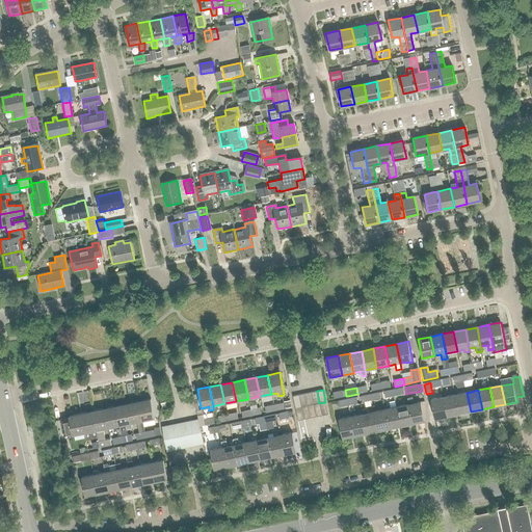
[(319,403),(317,391),(311,393),(314,404),(319,403)]
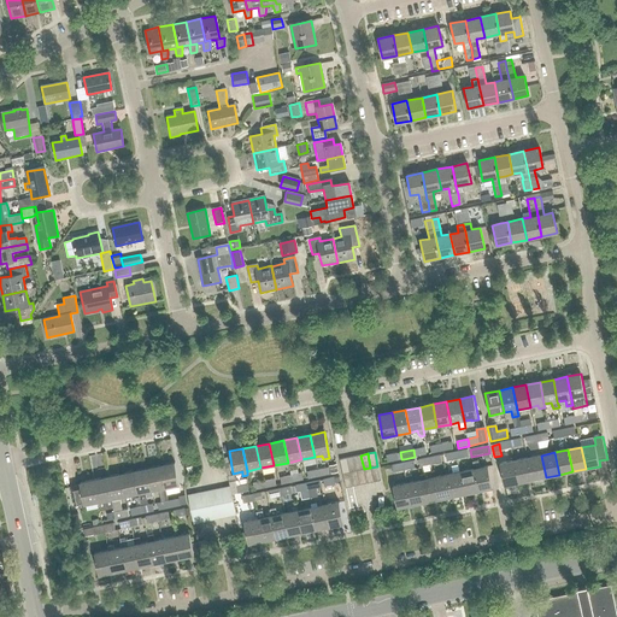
[(364,469),(360,456),(353,457),(357,471),(364,469)]
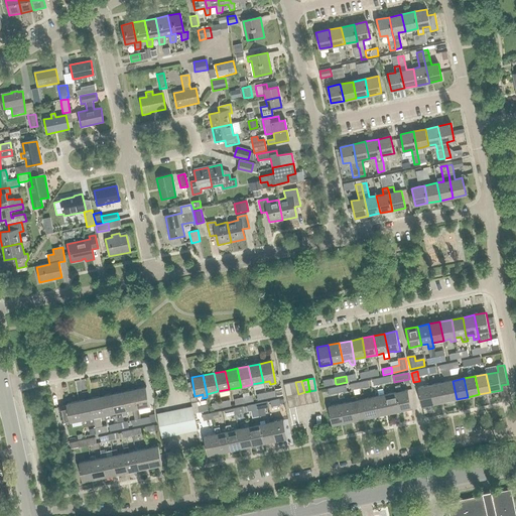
[(453,381),(441,383),(445,401),(457,399),(453,381)]
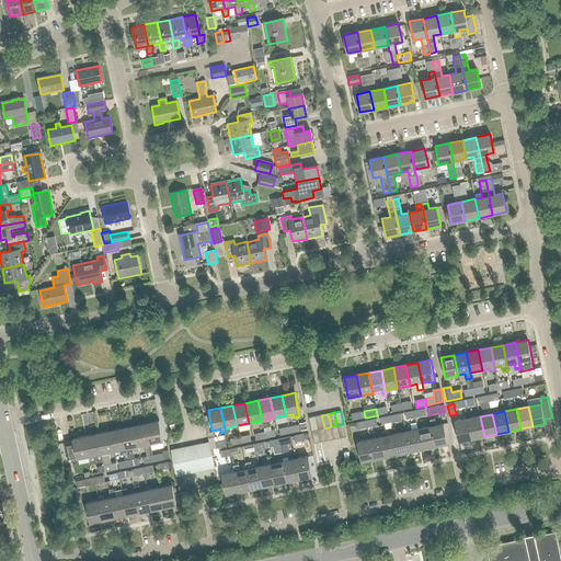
[(324,428),(321,415),(315,416),(318,430),(324,428)]
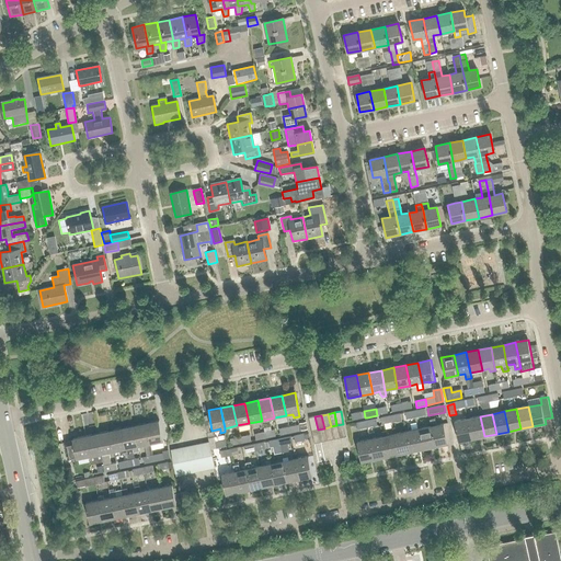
[(318,430),(315,416),(308,418),(311,431),(318,430)]
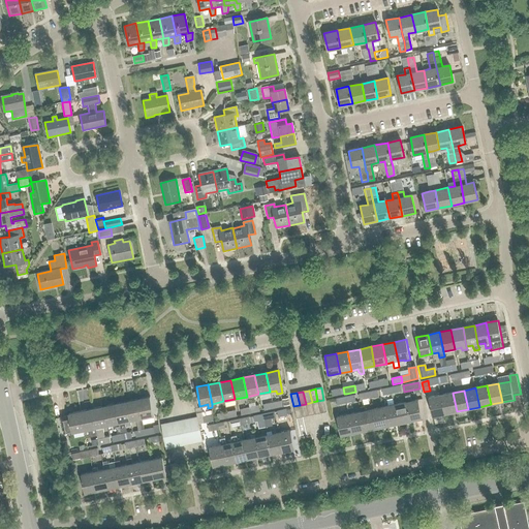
[(457,411),(453,393),(441,395),(445,414),(457,411)]
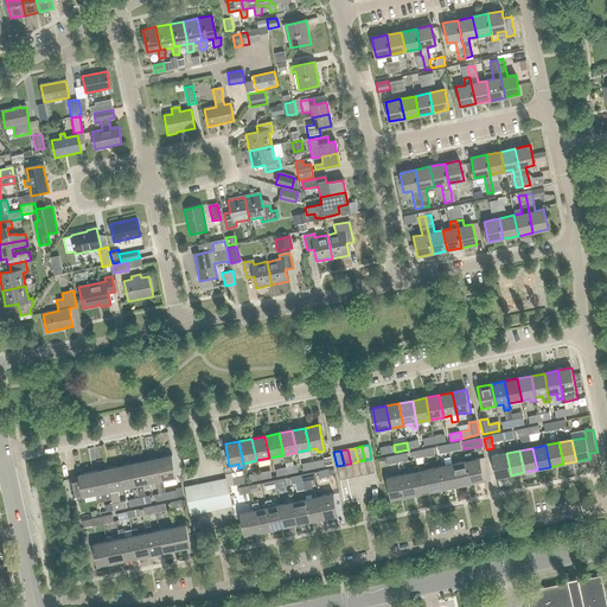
[(506,453),(492,457),(497,478),(511,475),(506,453)]
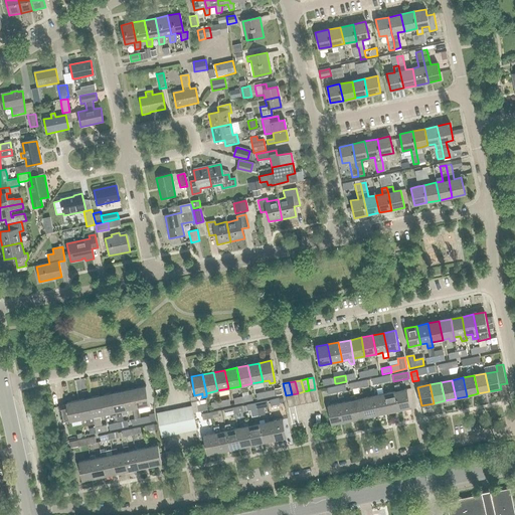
[(401,390),(400,385),(395,386),(396,391),(400,410),(411,407),(408,389),(401,390)]
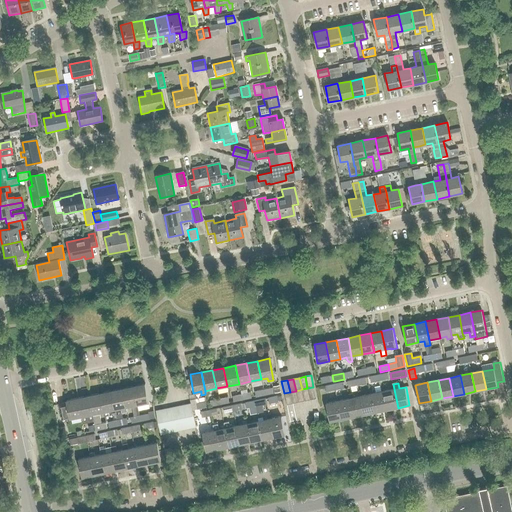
[(145,384),(134,386),(138,405),(149,402),(145,384)]
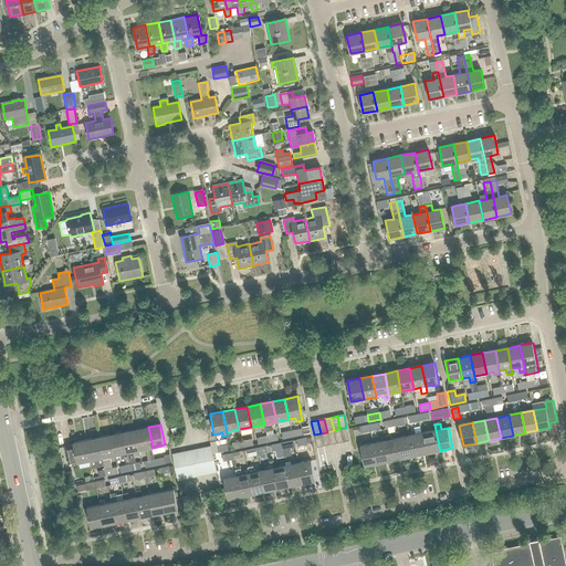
[(153,448),(148,427),(136,429),(139,450),(146,449),(148,460),(144,461),(146,468),(156,465),(155,459),(153,448)]
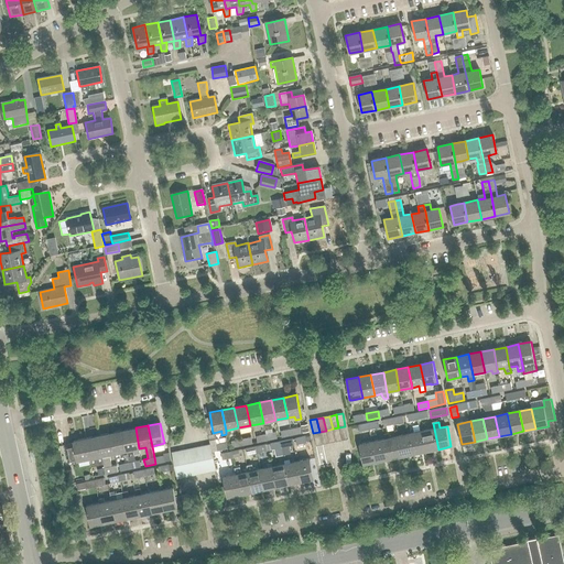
[(348,440),(345,426),(338,427),(342,441),(348,440)]
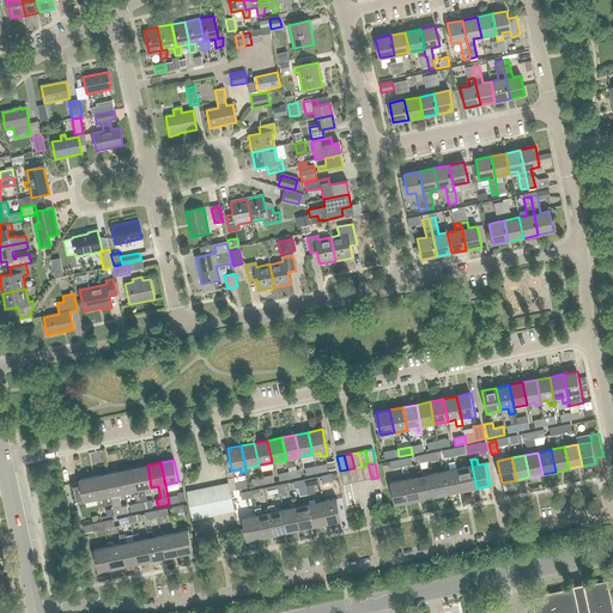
[(152,493),(151,487),(147,465),(133,468),(138,490),(144,489),(145,495),(152,493)]
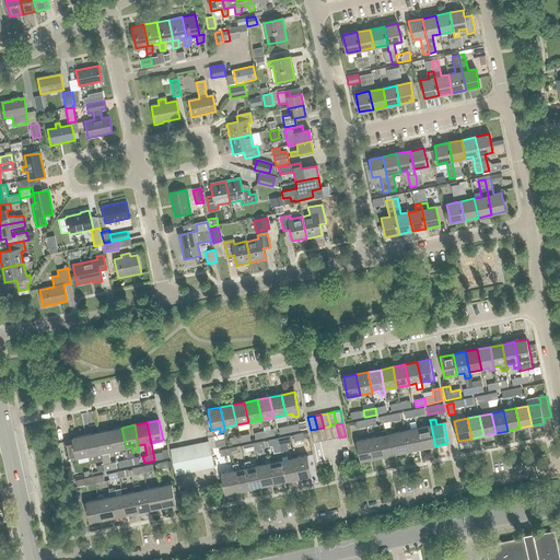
[(333,439),(339,438),(336,424),(330,426),(333,439)]
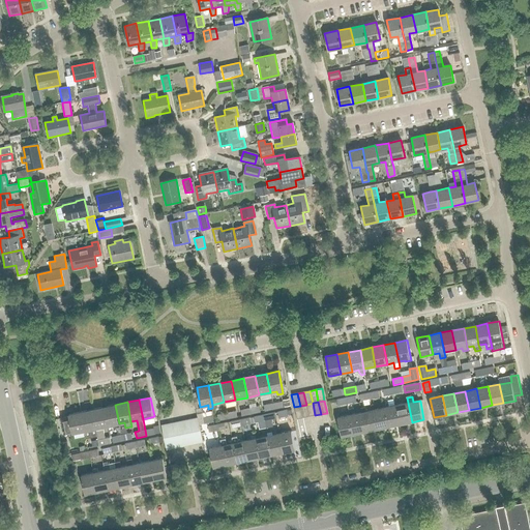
[(308,416),(315,415),(313,403),(306,405),(308,416)]
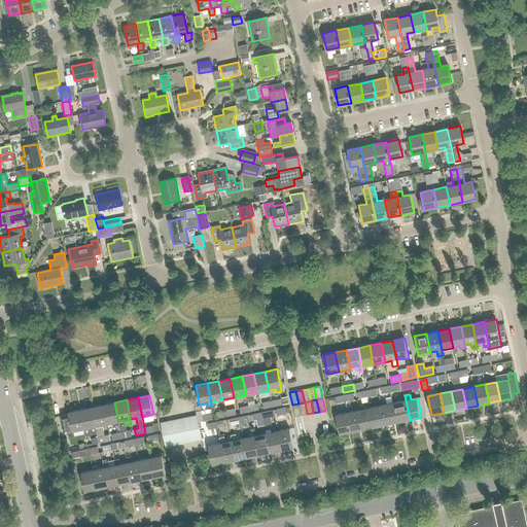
[(410,420),(406,400),(394,403),(397,422),(410,420)]
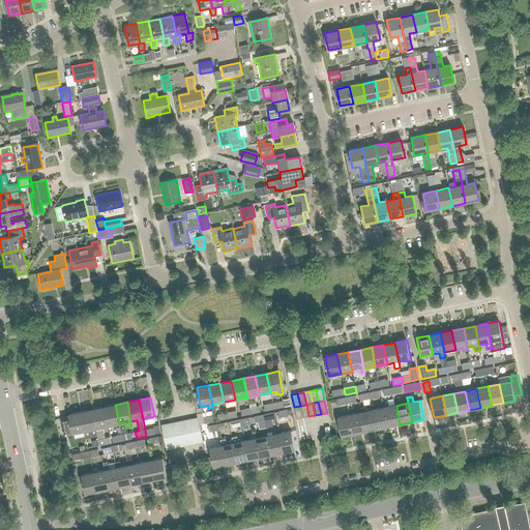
[(108,427),(119,423),(115,405),(104,407),(108,427)]
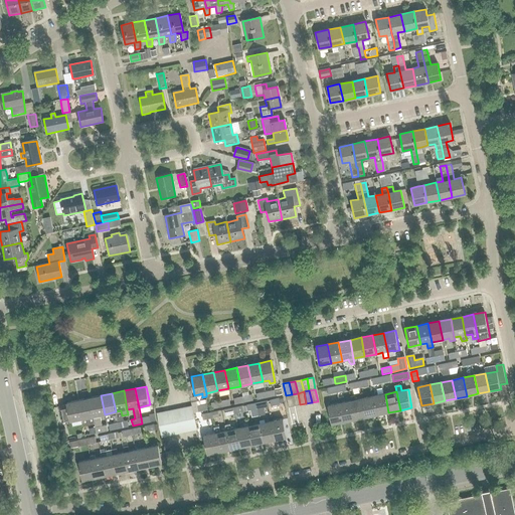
[(294,406),(300,404),(298,393),(292,394),(294,406)]
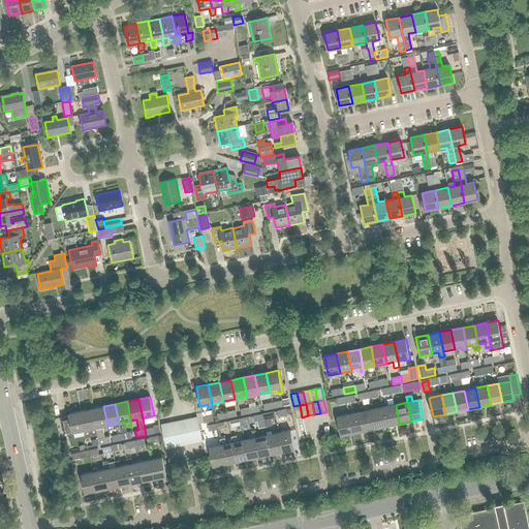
[(293,406),(296,418),(302,417),(300,405),(293,406)]
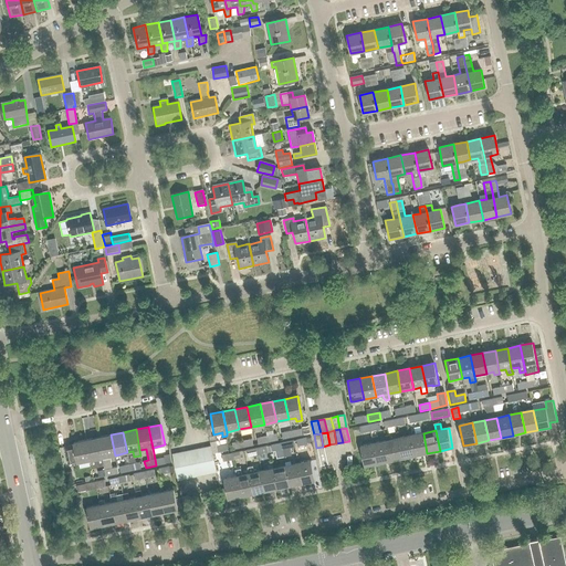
[(423,433),(410,436),(415,456),(427,453),(423,433)]
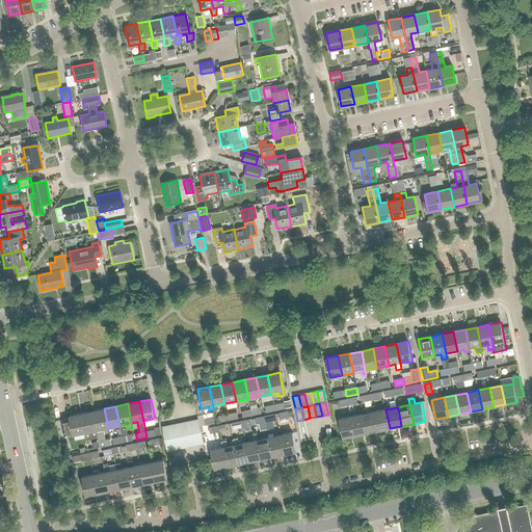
[(98,437),(99,441),(100,447),(111,445),(110,439),(105,440),(103,429),(108,428),(104,408),(92,411),(97,430),(98,437)]
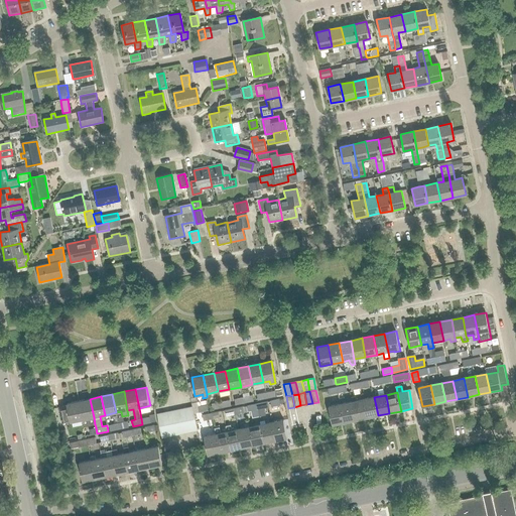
[(352,402),(356,420),(367,417),(363,399),(357,401),(356,396),(351,397),(352,402)]
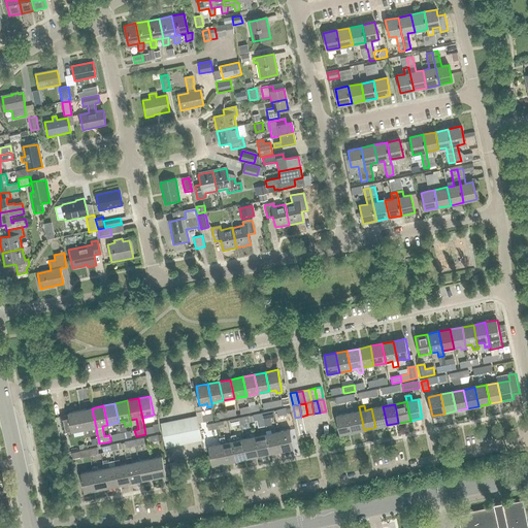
[(383,406),(371,408),(375,427),(387,425),(383,406)]
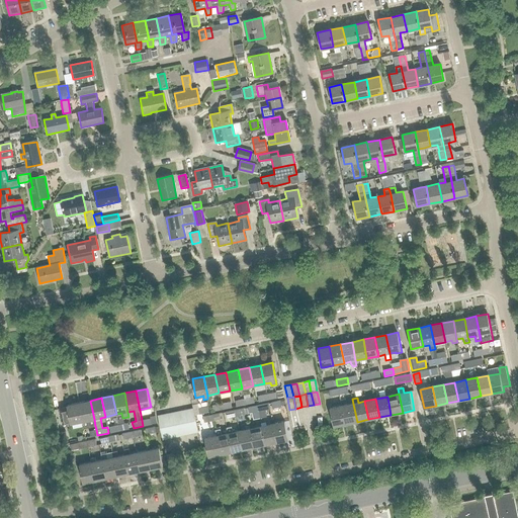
[(82,421),(84,429),(95,426),(94,419),(90,401),(79,403),(82,421)]
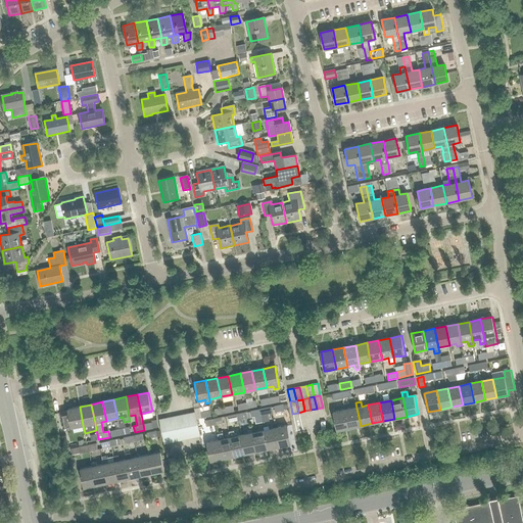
[(72,427),(72,428),(83,425),(80,407),(67,409),(67,411),(60,413),(63,429),(72,427)]
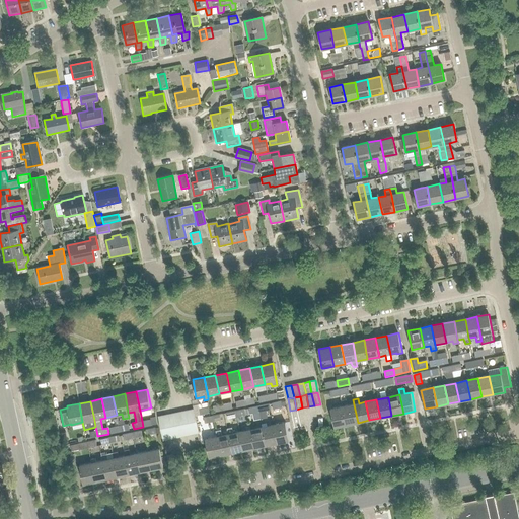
[(343,406),(347,425),(358,423),(354,404),(343,406)]
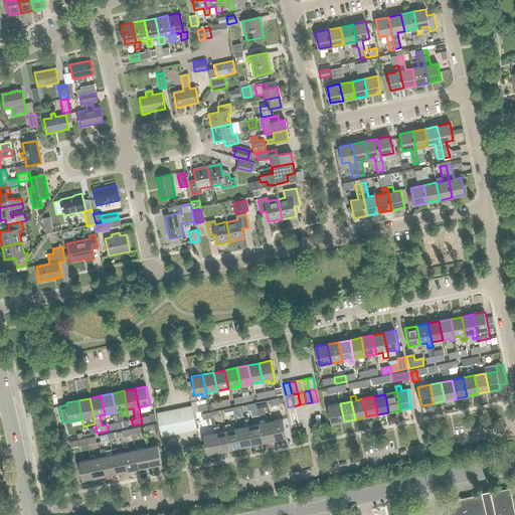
[(344,421),(340,403),(328,405),(332,423),(344,421)]
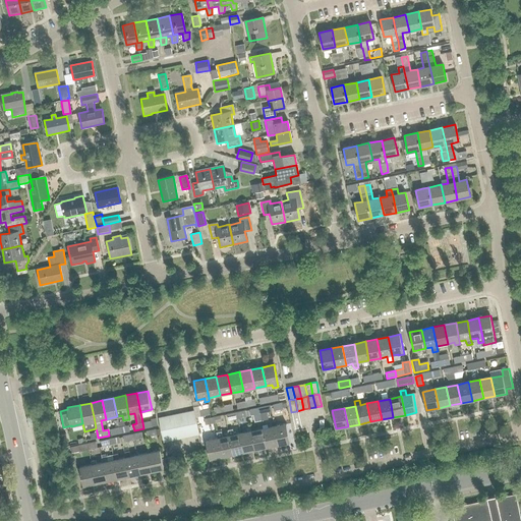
[(188,411),(190,423),(196,422),(195,417),(194,410),(188,411)]
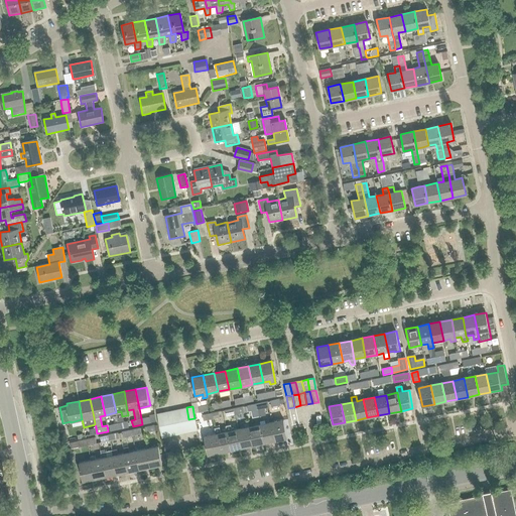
[(188,419),(186,407),(180,409),(182,421),(188,419)]
